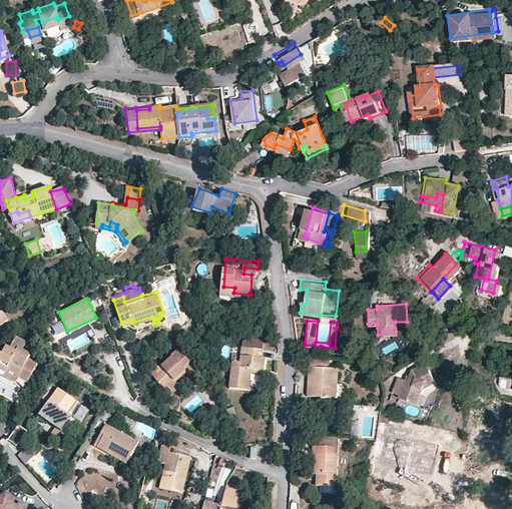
[(9,349),(14,352),(17,347),(22,350),(25,344),(16,338),(9,349)]
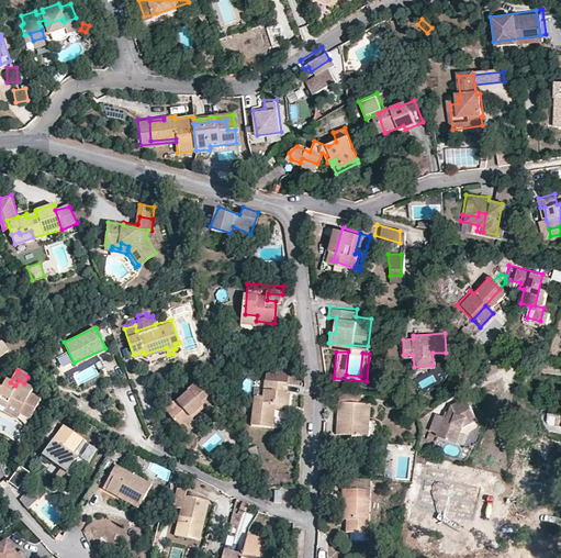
[(189,409),(192,413),(203,405),(208,411),(217,403),(197,377),(161,405),(175,421),(189,409)]
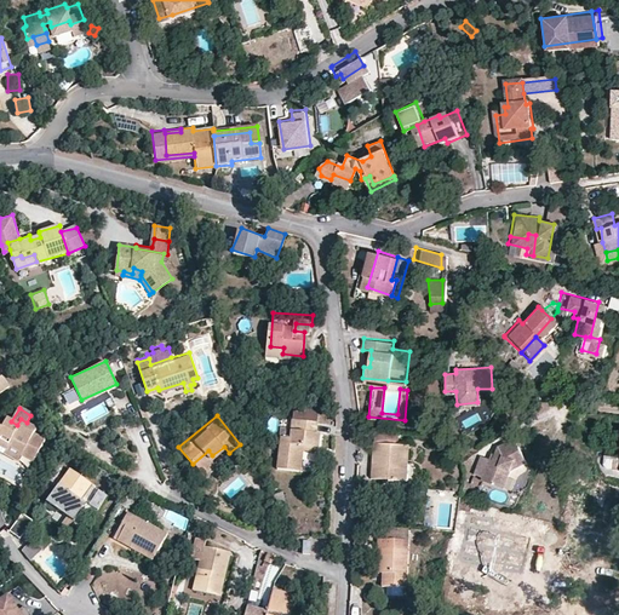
[(302,442),(316,443),(317,430),(315,430),(316,418),(291,415),(288,434),(278,432),(275,465),(299,467),(302,449),(302,442)]
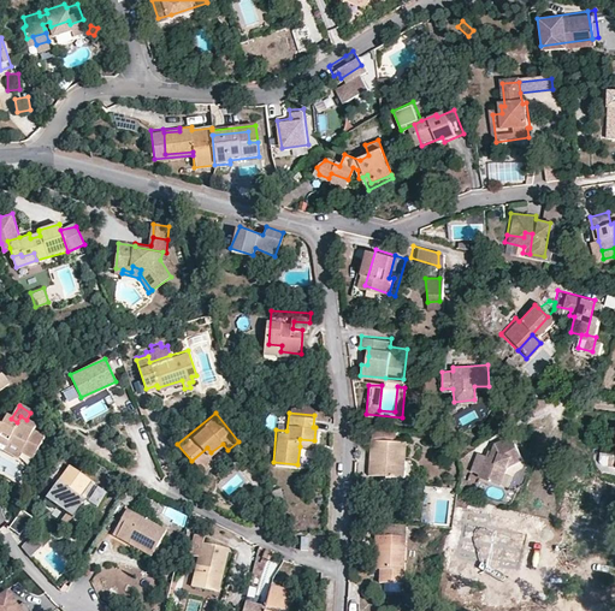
[(27,420),(21,416),(17,422),(11,419),(6,415),(0,425),(0,443),(5,446),(13,434),(29,444),(24,451),(34,458),(46,439),(35,433),(39,427),(27,420)]
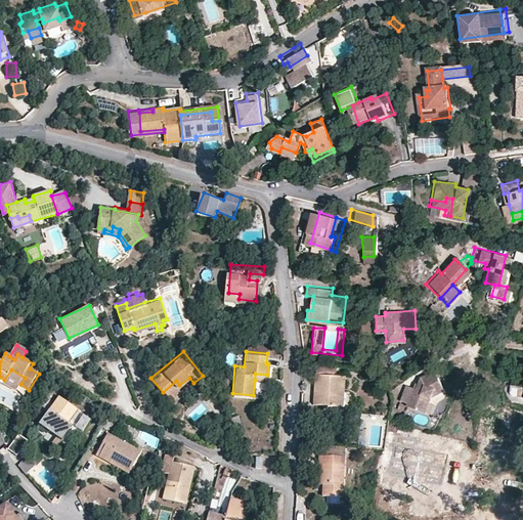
[(317,364),(316,374),(336,375),(336,365),(317,364)]
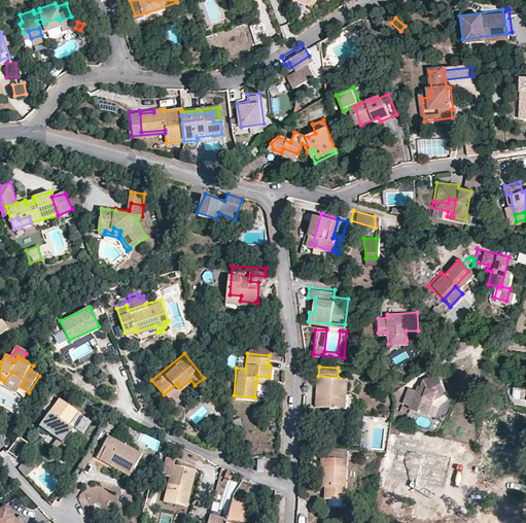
[(427,398),(431,401),(433,396),(448,389),(437,368),(422,375),(418,383),(409,380),(401,396),(407,399),(407,403),(422,409),(427,398)]
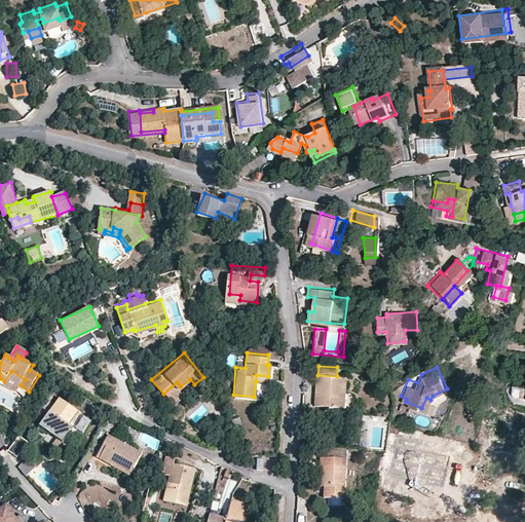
[(17,390),(21,385),(25,379),(11,371),(4,381),(4,382),(17,390)]
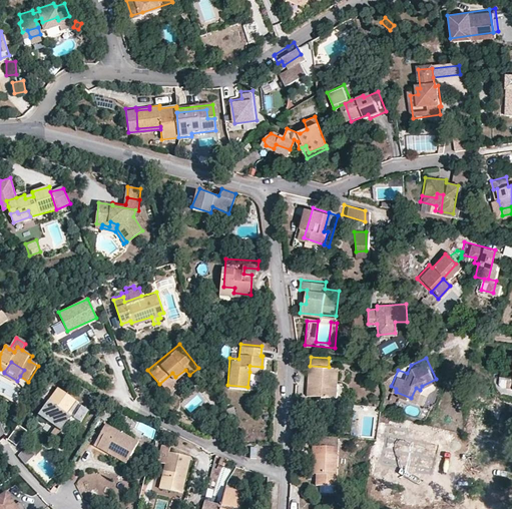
[(333,382),(334,368),(329,367),(310,366),(309,381),(313,382),(312,394),(337,396),(338,382),(333,382)]
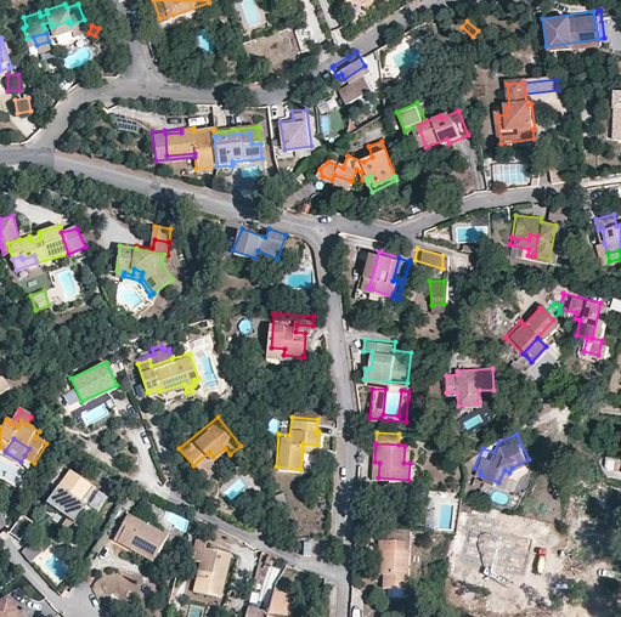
[(197,470),(213,457),(209,452),(193,465),(197,470)]
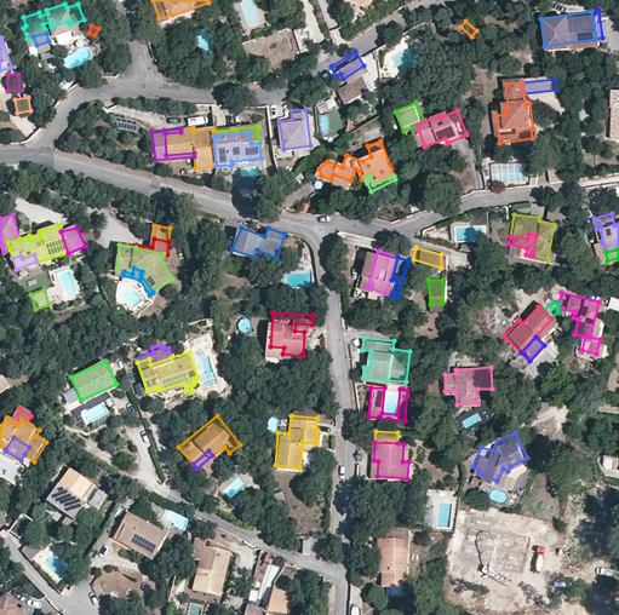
[(618,452),(607,452),(607,461),(618,463),(618,452)]
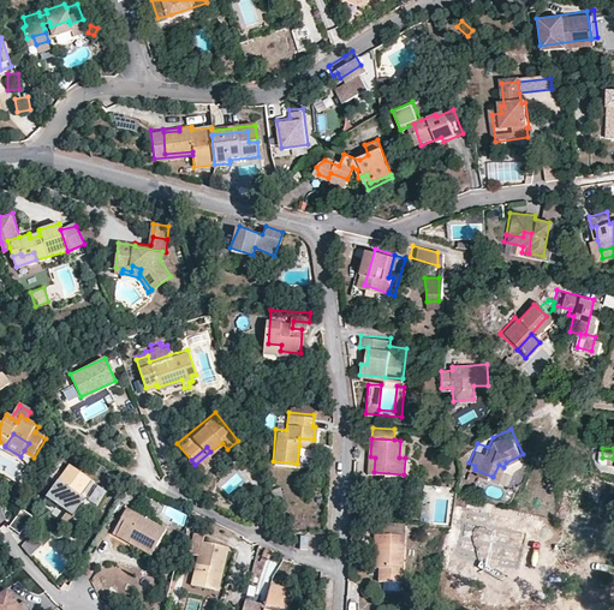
[(76,491),(85,477),(69,465),(42,503),(49,508),(53,504),(72,518),(85,498),(82,496),(76,491)]
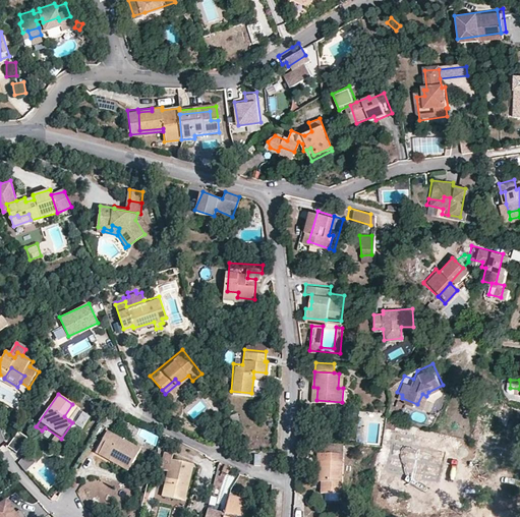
[(421,407),(426,396),(422,394),(417,404),(421,407)]
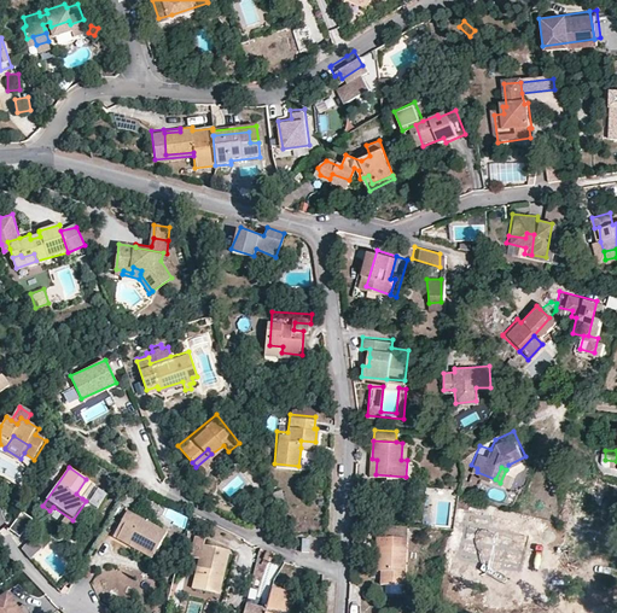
[(93,484),(86,479),(76,494),(82,498),(93,484)]
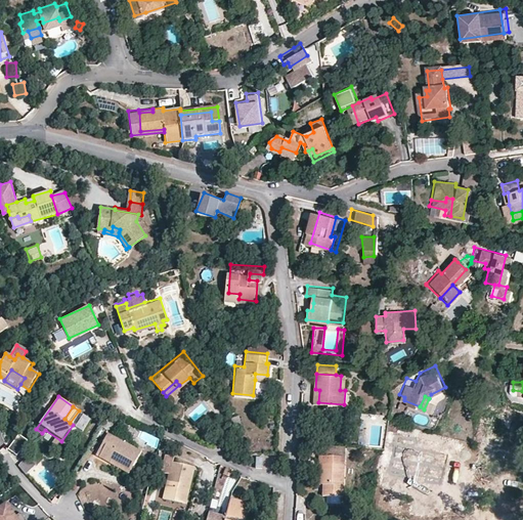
[(396,429),(394,436),(411,440),(413,433),(396,429)]
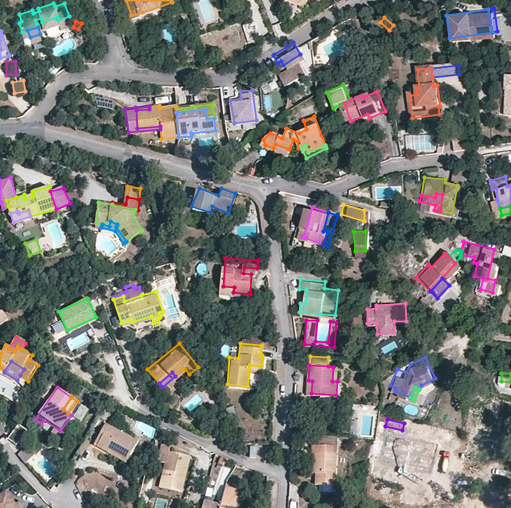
[(107,423),(102,430),(106,433),(98,447),(105,451),(108,446),(126,457),(136,440),(107,423)]
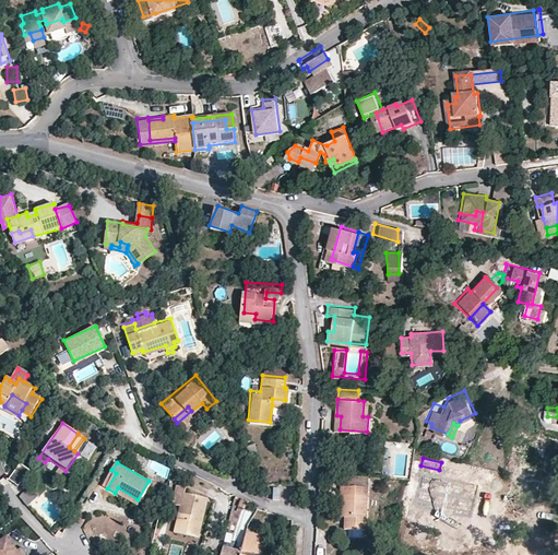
[(451,506),(471,510),(477,477),(439,470),(420,465),(417,465),(411,498),(430,503),(434,487),(454,492),(451,506)]
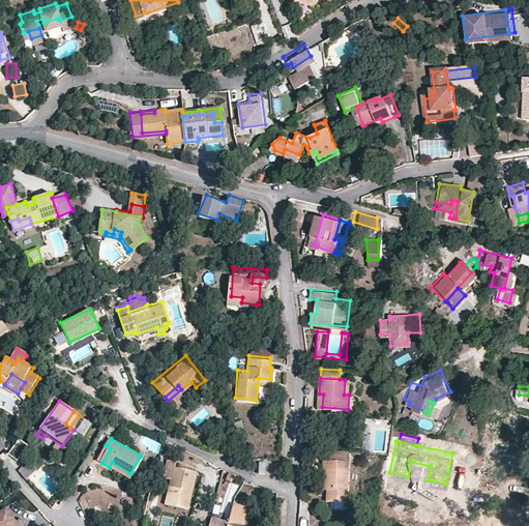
[(316,444),(306,443),(305,454),(319,455),(319,445),(316,444)]
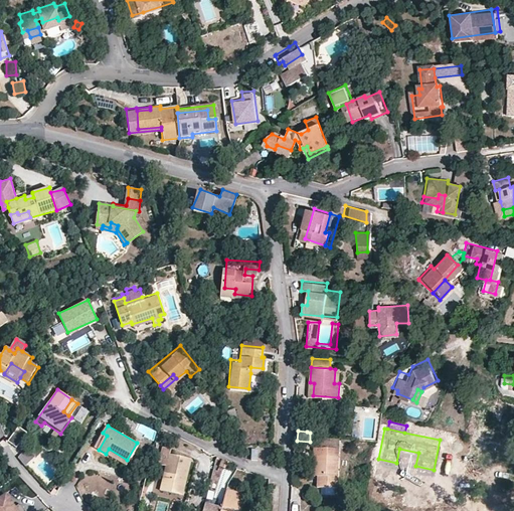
[(107,436),(103,433),(95,447),(99,450),(107,436)]
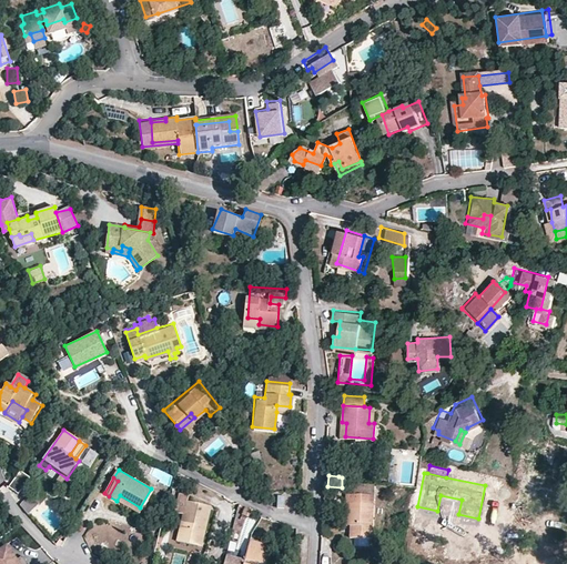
[(380,481),(352,479),(351,492),(377,494),(380,481)]
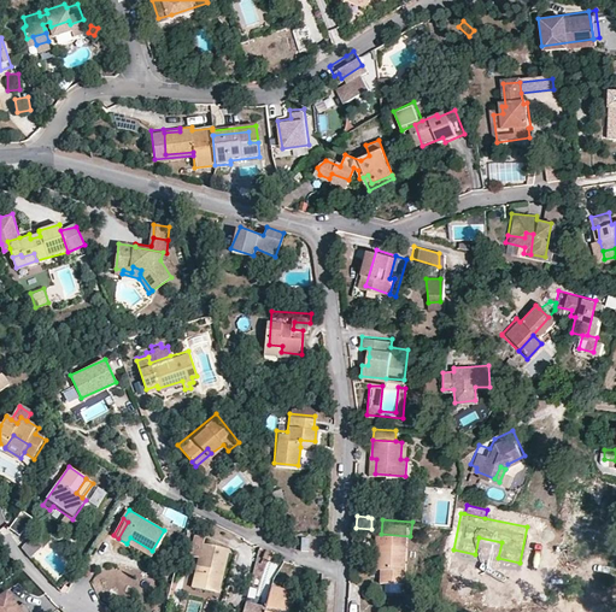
[(220,564),(226,565),(230,549),(203,542),(204,536),(194,534),(188,555),(199,558),(192,584),(218,592),(223,576),(216,575),(220,564)]
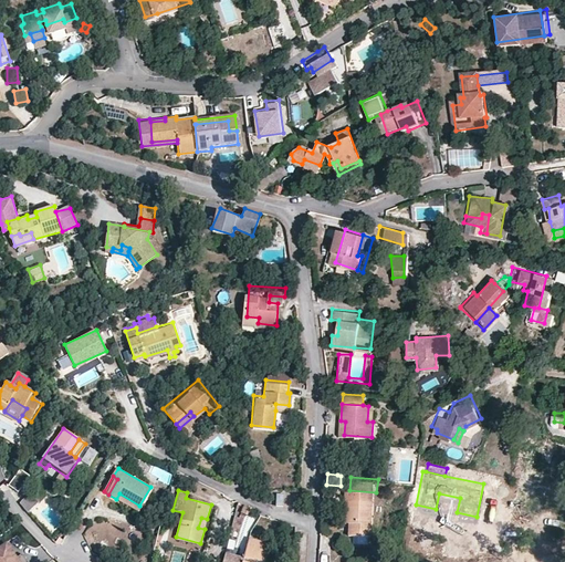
[(373,537),(376,492),(349,490),(348,498),(354,498),(352,522),(352,536),(373,537)]
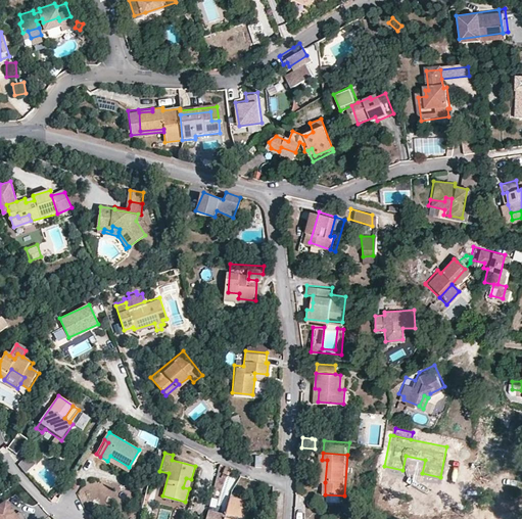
[(126,472),(129,467),(110,456),(107,461),(126,472)]
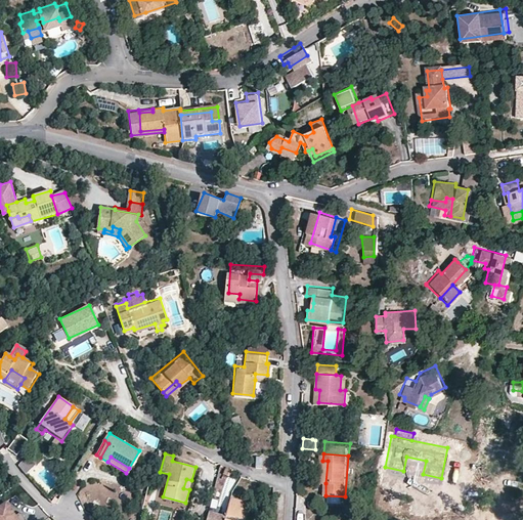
[(233,475),(237,468),(229,464),(225,471),(233,475)]
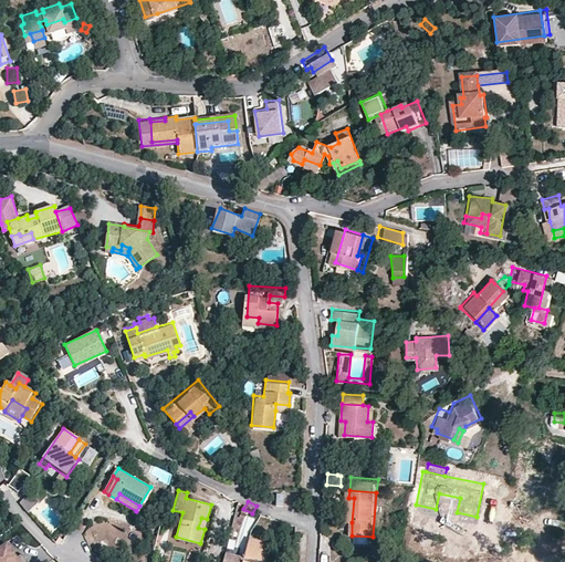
[(261,561),(263,555),(269,557),(272,540),(251,536),(244,558),(237,557),(234,561),(261,561)]
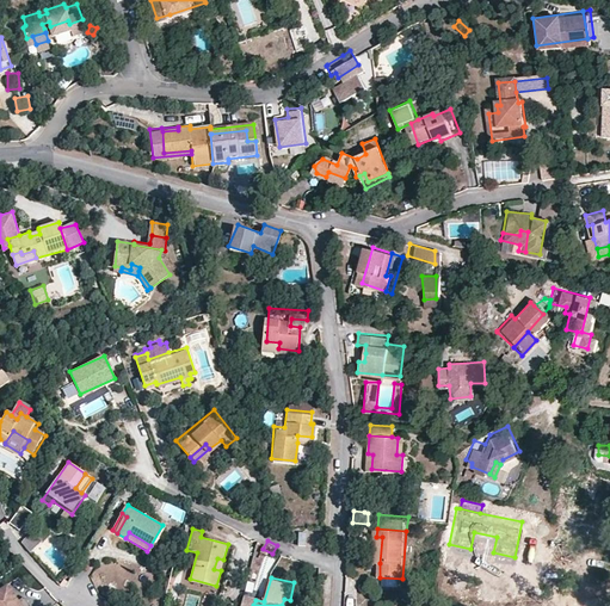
[(7,583),(0,587),(0,605),(28,605),(31,604),(25,594),(18,599),(7,583)]
